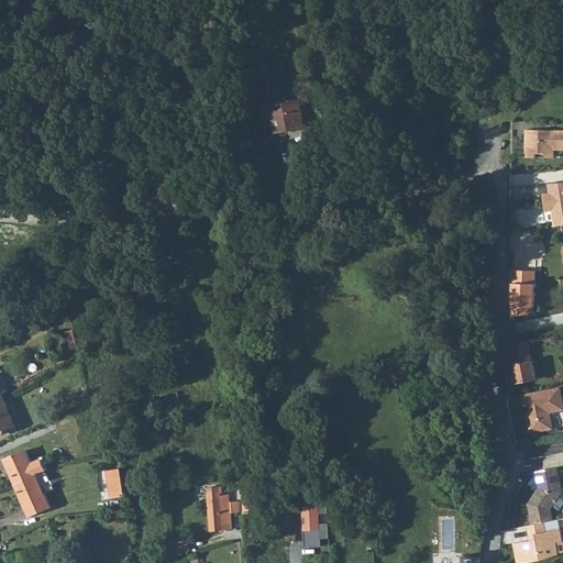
[(266,63),(258,64),(263,92),(272,90),(266,63)]
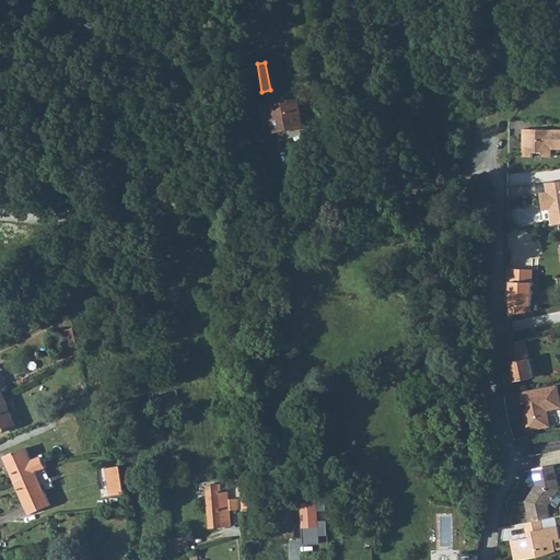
[(307,84),(305,67),(296,68),(299,85),(307,84)]
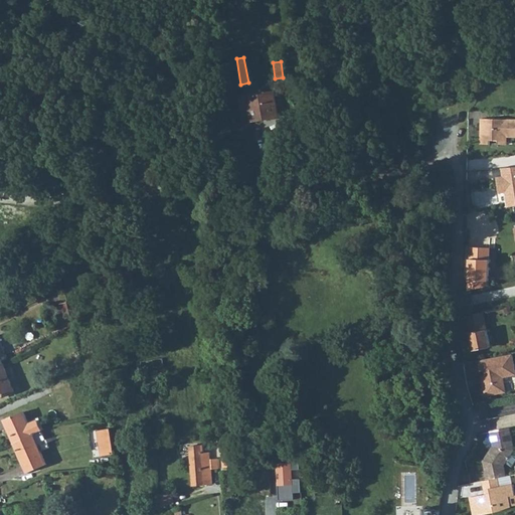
[(269,119),(278,117),(274,92),(246,96),(251,121),(262,120),(262,117),(269,116),(269,119)]
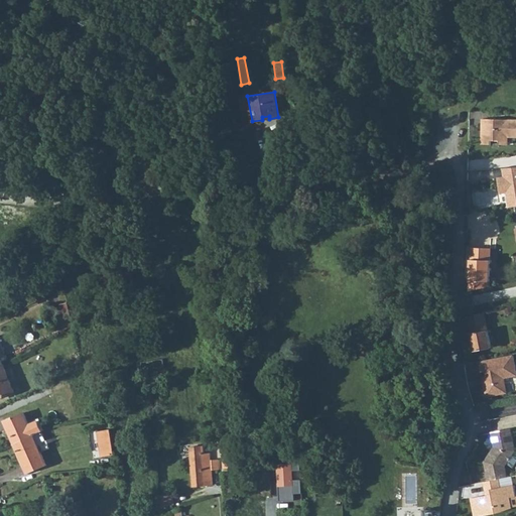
[(515,119),(483,118),(481,143),(491,144),(491,140),(499,140),(499,144),(508,145),(508,137),(515,137),(515,119)]
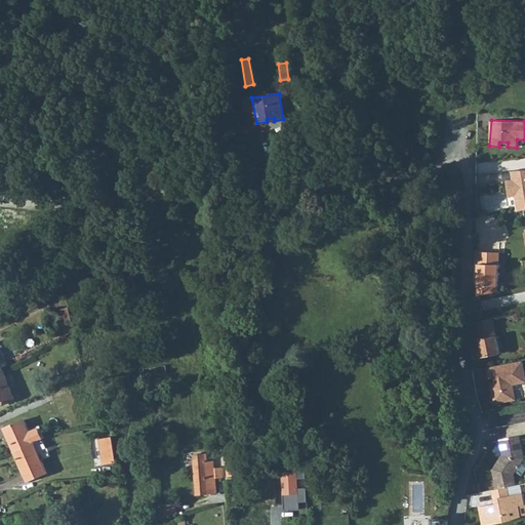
[(421,148),(429,147),(427,132),(418,133),(421,148)]
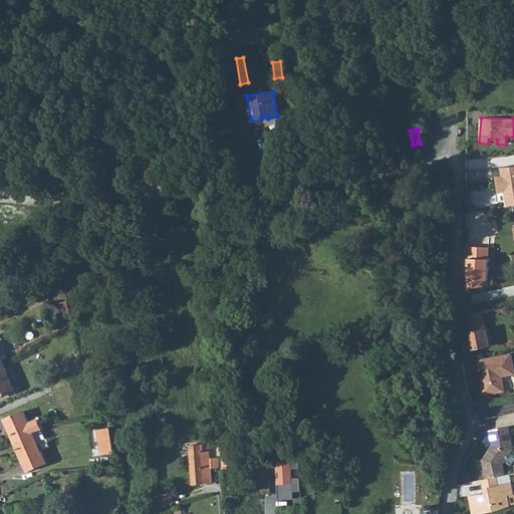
[(505,192),(508,206),(513,205),(513,166),(502,167),(503,176),(502,181),(503,188),(505,192)]
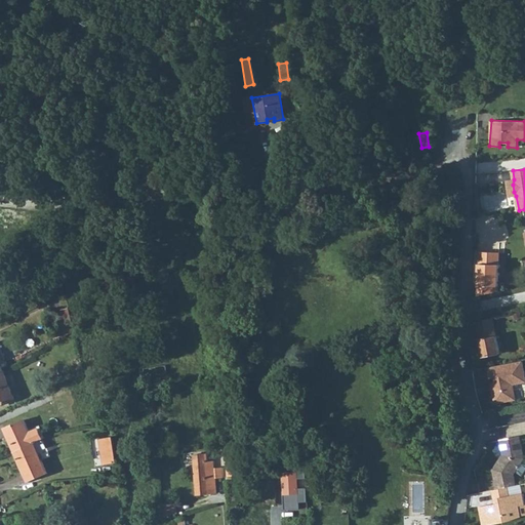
[(500,252),(481,251),(478,285),(498,286),(500,252)]
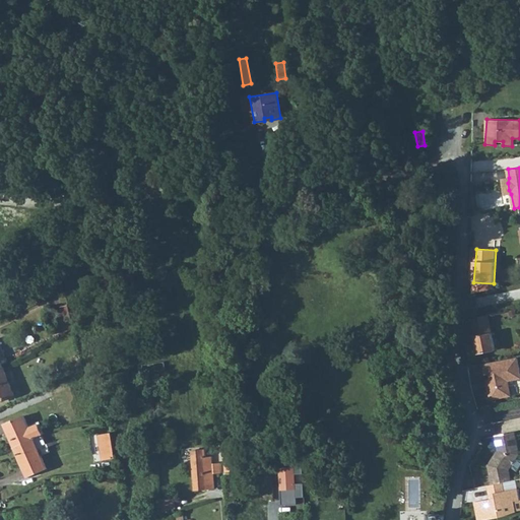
[(64,320),(71,318),(68,304),(61,305),(64,320)]
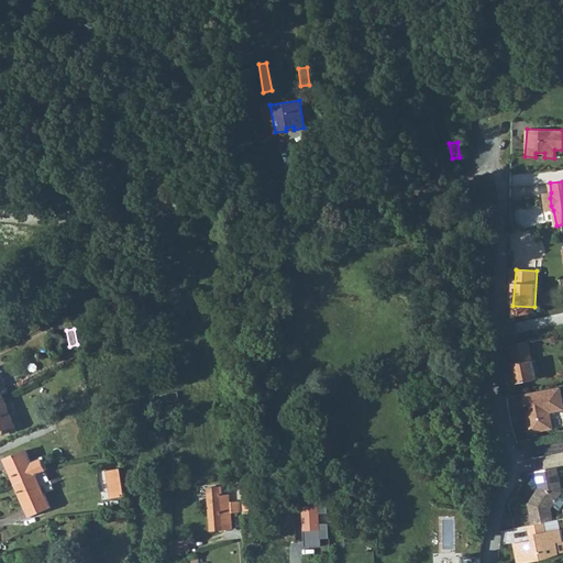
[(536,378),(530,342),(512,344),(517,381),(536,378)]
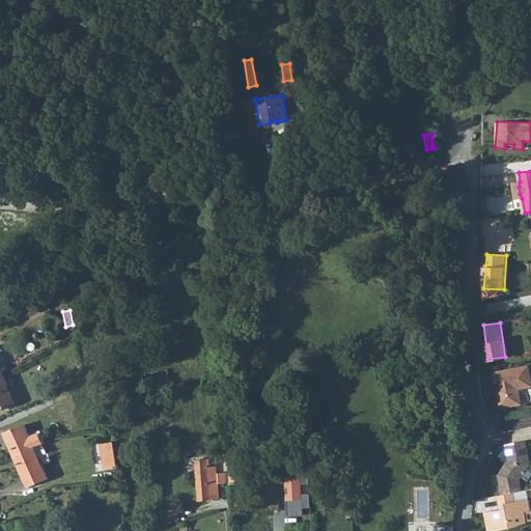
[(518,366),(482,373),(484,384),(487,384),(490,391),(486,392),(490,410),(511,406),(508,391),(522,388),(518,366)]
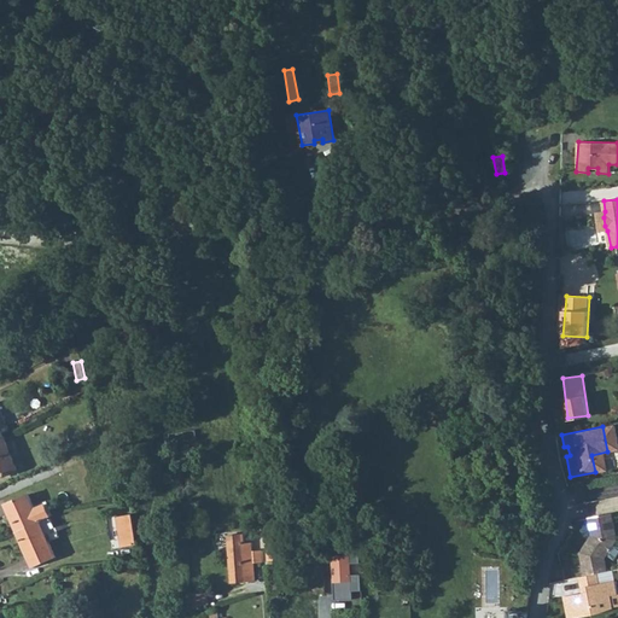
[(172,443),(197,438),(196,429),(169,435),(172,443)]
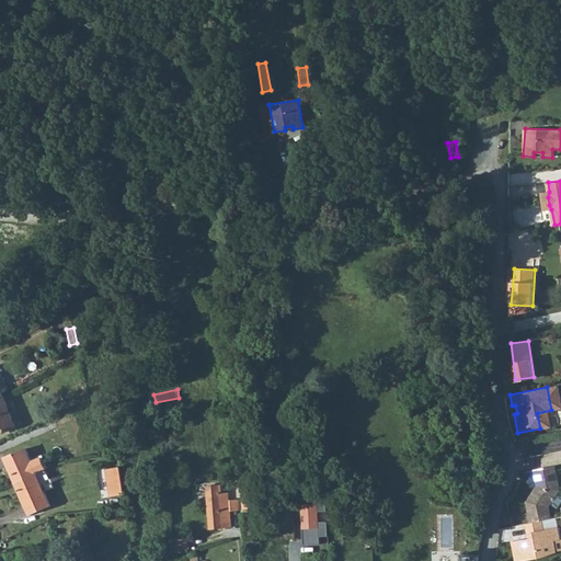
[(0,432),(16,425),(2,392),(0,392),(0,432)]
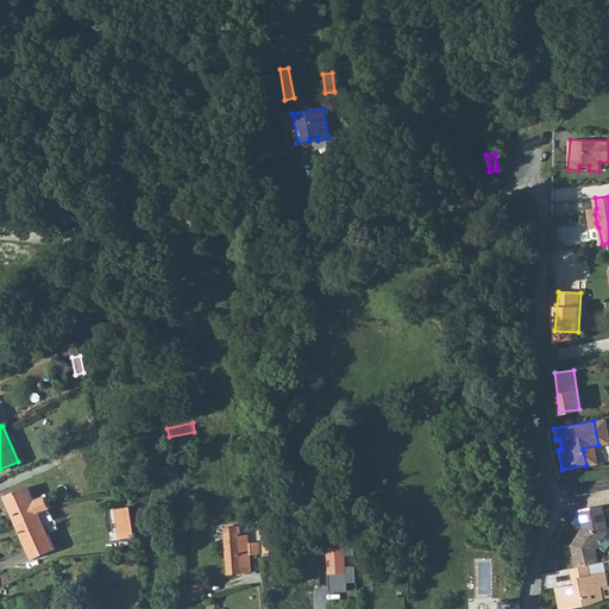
[(7,494),(19,523),(42,514),(52,510),(48,500),(38,503),(30,484),(7,494)]
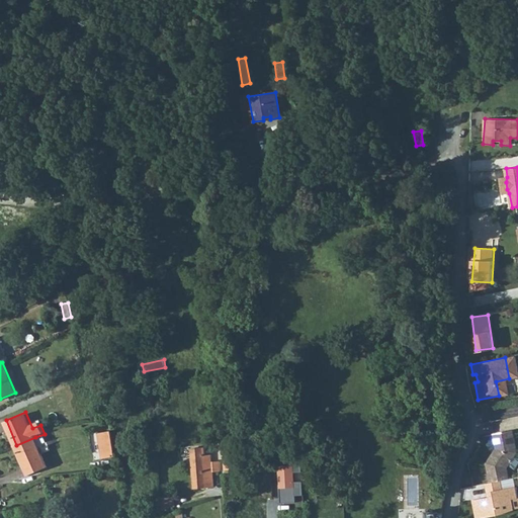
[(101,457),(115,455),(111,430),(98,432),(101,457)]
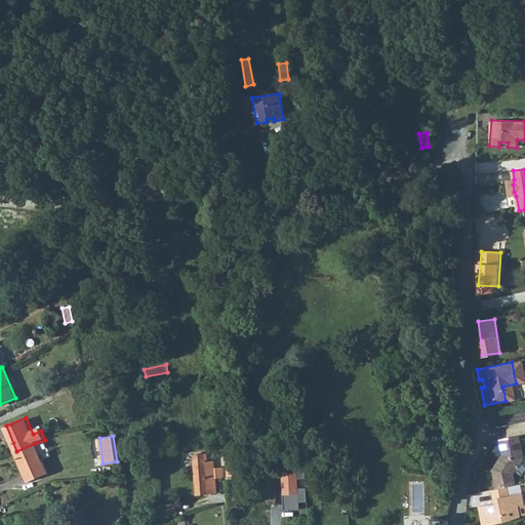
[(500,440),(502,456),(503,459),(502,460),(500,459),(492,468),(497,490),(509,488),(517,486),(515,475),(524,459),(520,436),(500,440)]
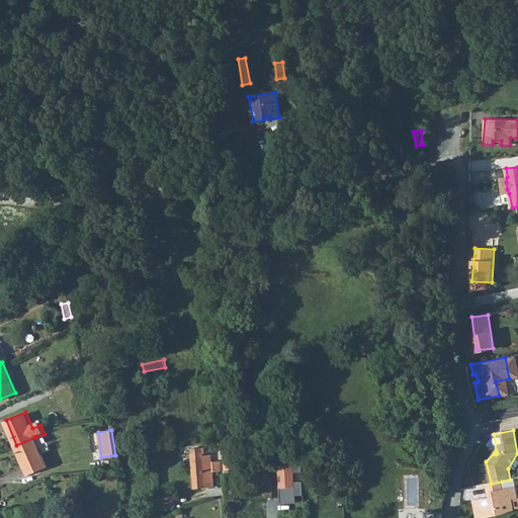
[(49,468),(35,437),(16,445),(28,476),(49,468)]
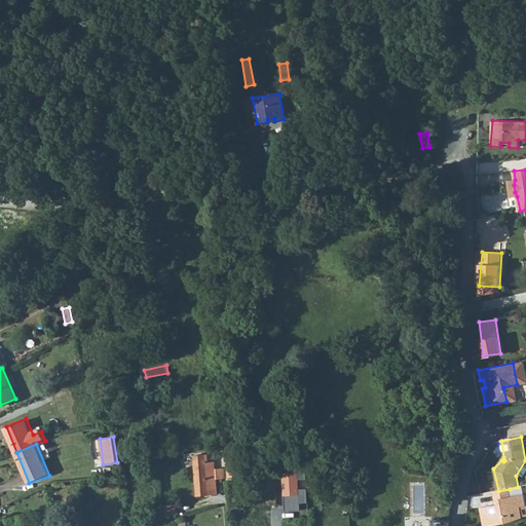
[(194,455),(197,495),(218,494),(217,478),(225,477),(224,468),(216,468),(215,461),(209,461),(208,454),(194,455)]
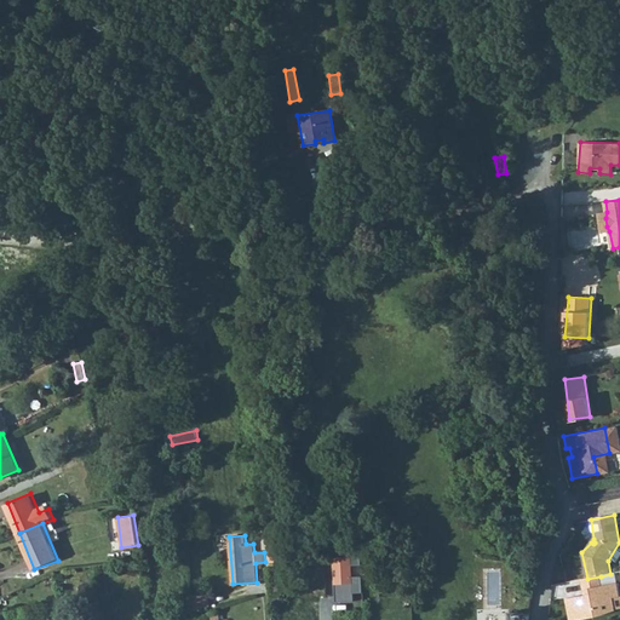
[(276,562),(274,535),(270,535),(270,540),(267,540),(268,563),(276,562)]
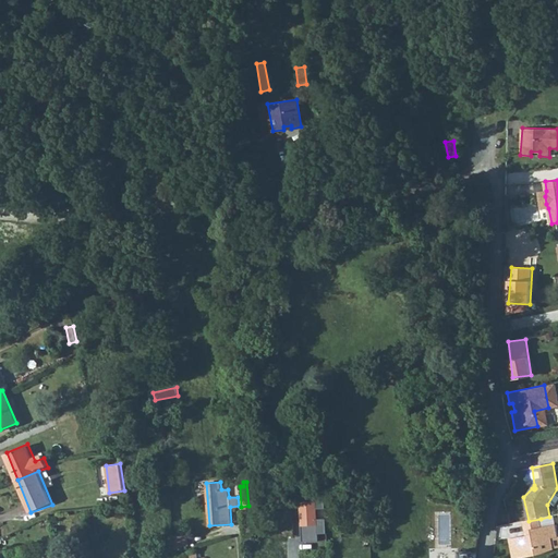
[(529,521),(524,522),(526,532),(529,531),(530,535),(526,536),(510,540),(513,557),(524,557),(538,555),(556,549),(553,538),(557,536),(557,533),(556,524),(543,528),(541,519),(529,521)]
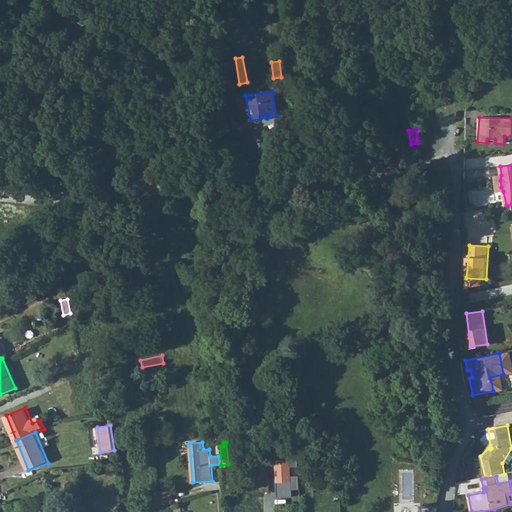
[(172,491),(158,493),(159,503),(173,501),(172,491)]
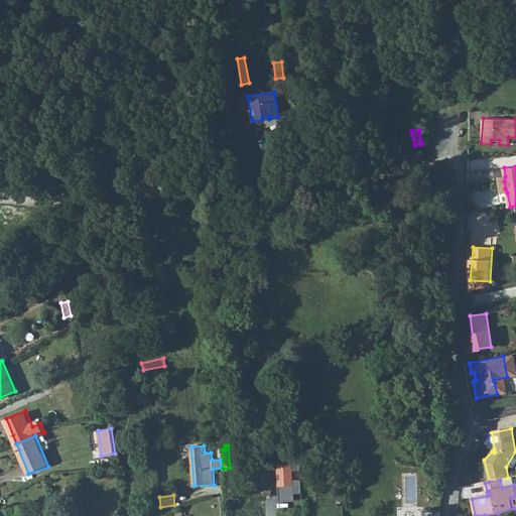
[(21,515),(24,515),(21,505),(8,508),(9,515),(21,515)]
